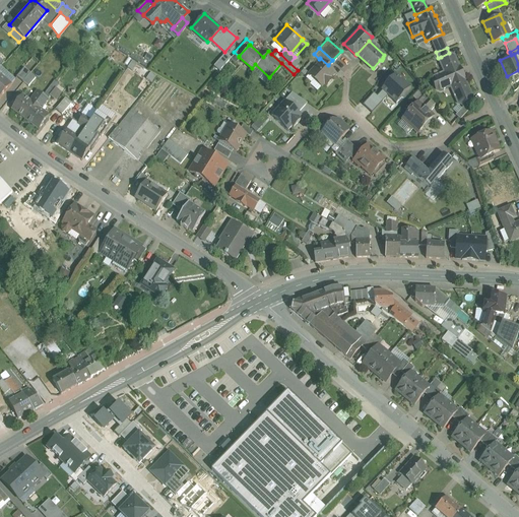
[(470,95),(452,54),(449,53),(441,57),(440,60),(444,71),(434,75),(432,78),(436,87),(439,88),(450,84),(457,101),(460,103),(461,103),(469,99),(470,95)]
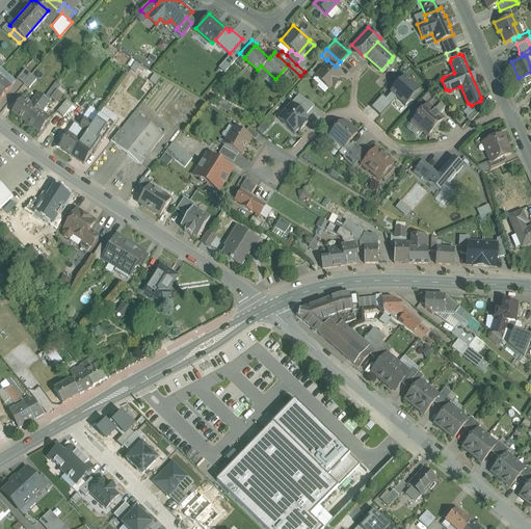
[(336,67),(327,59),(326,60),(315,74),(328,86),(330,84),(333,86),(339,79),(337,77),(342,73),(336,67)]
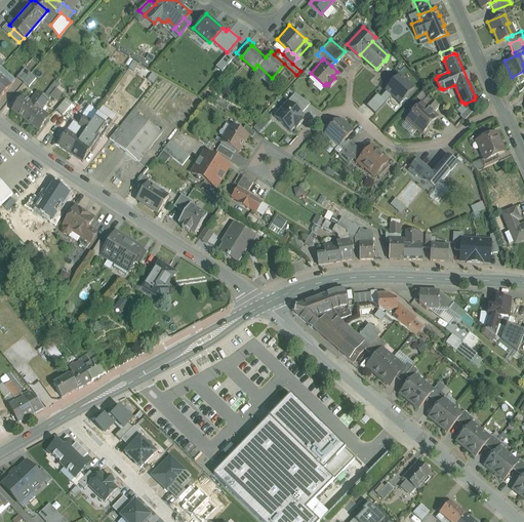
[(257,65),(254,69),(253,71),(267,83),(272,78),(257,65)]
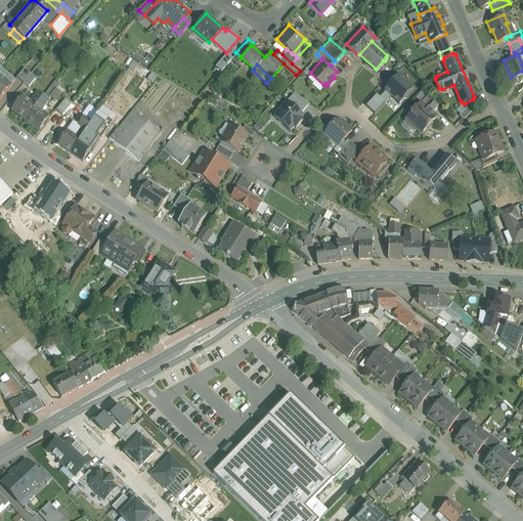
[(23,66),(15,75),(23,81),(30,72),(23,66)]
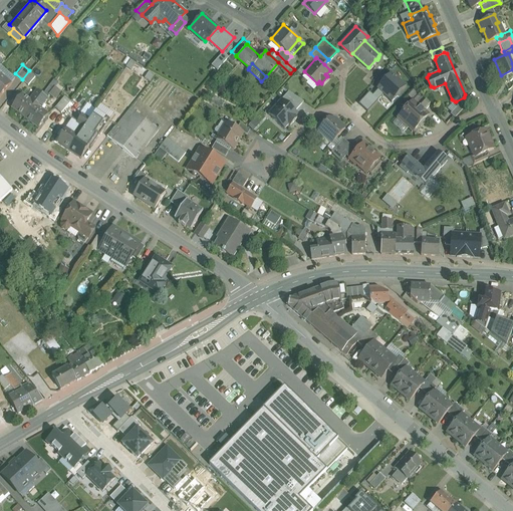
[(29,70),(22,79),(27,83),(34,74),(29,70)]
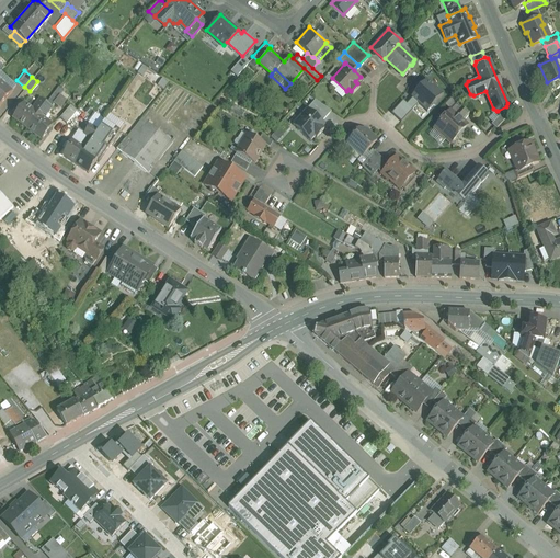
[(0,101),(11,89),(0,79),(0,101)]
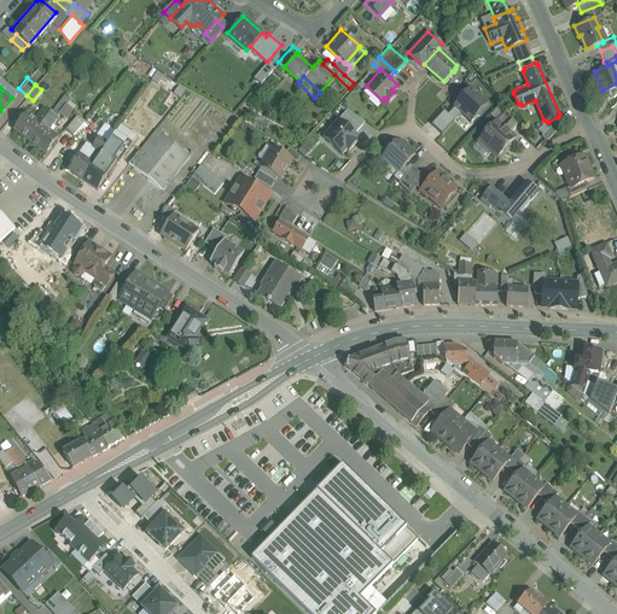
[(60,97),(53,106),(58,111),(65,100),(60,97)]
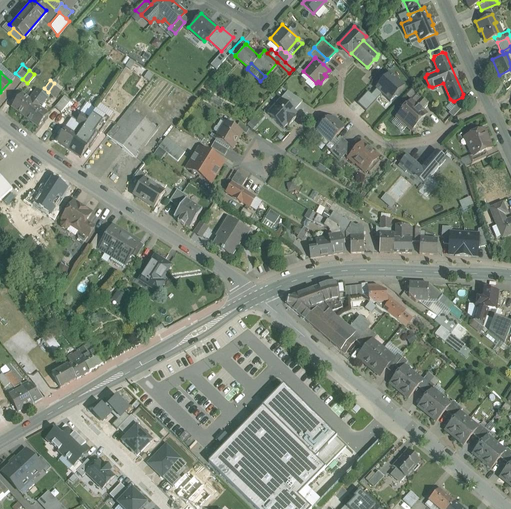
[(29,97),(21,91),(10,105),(24,115),(42,92),(36,87),(29,97)]
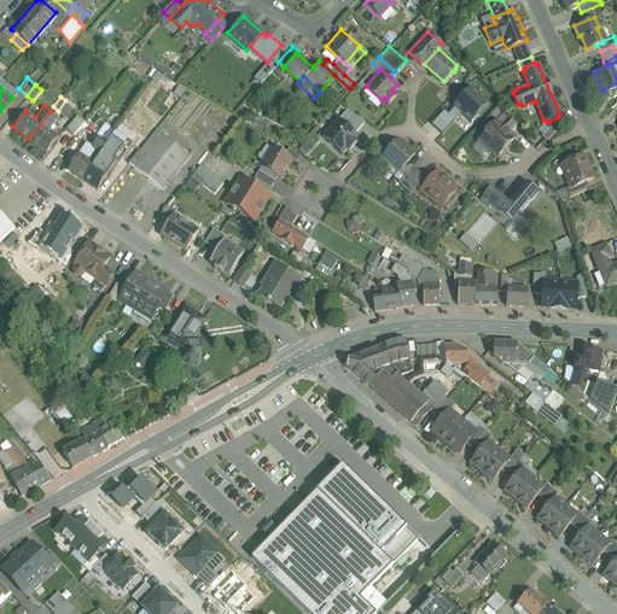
[(516,123),(505,110),(495,120),(508,132),(516,123)]
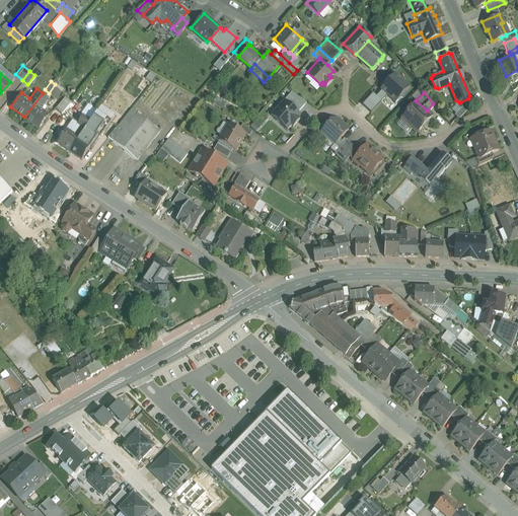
[(43,93),(24,117),(38,127),(42,122),(44,124),(48,119),(46,117),(49,113),(42,106),(49,97),(43,93)]
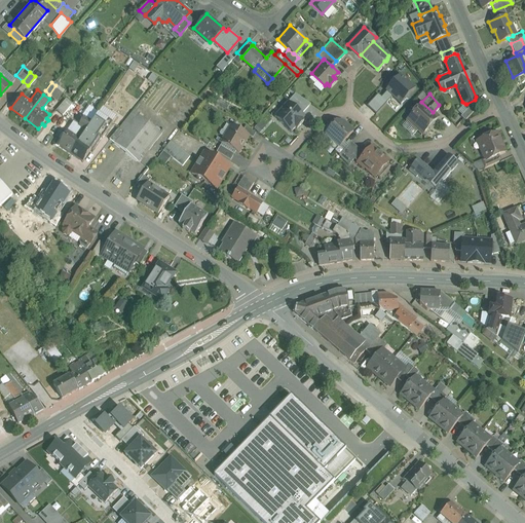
[(65,98),(55,108),(62,113),(71,103),(65,98)]
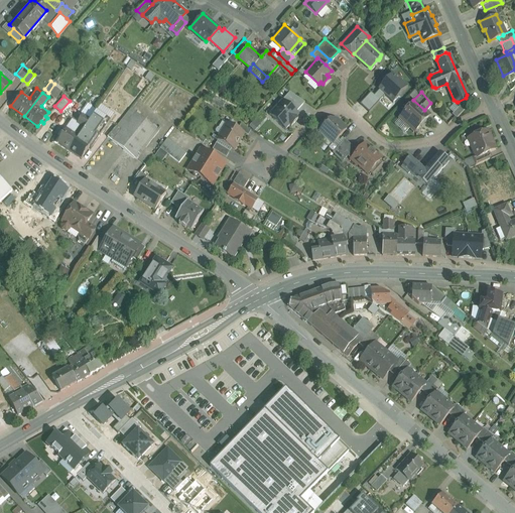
[(466,98),(458,102),(459,105),(451,112),(456,117),(468,104),(466,98)]
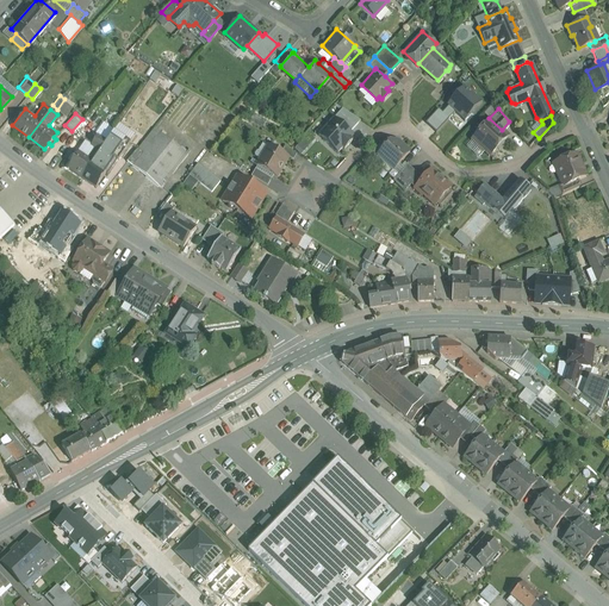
[(353,133),(334,117),(317,135),(337,151),(353,133)]
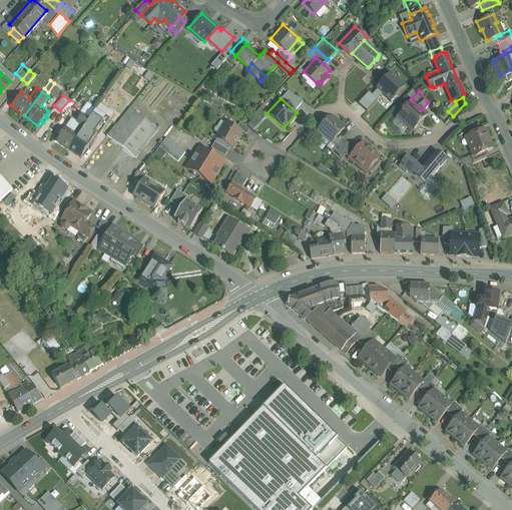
[(411,99),(397,115),(411,128),(426,112),(422,109),(411,99)]
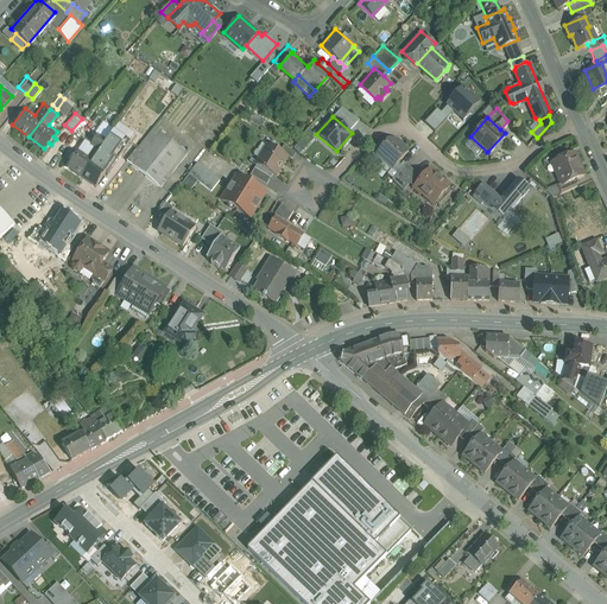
[(109,132),(101,126),(96,132),(106,138),(109,132)]
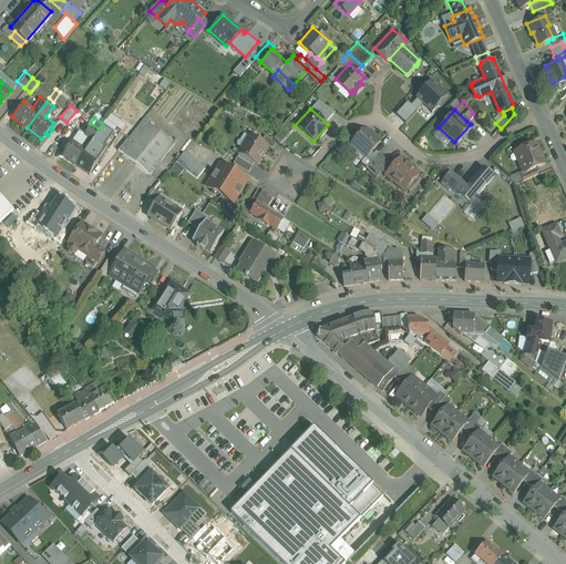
[(105,119),(102,123),(99,129),(106,134),(113,124),(105,119)]
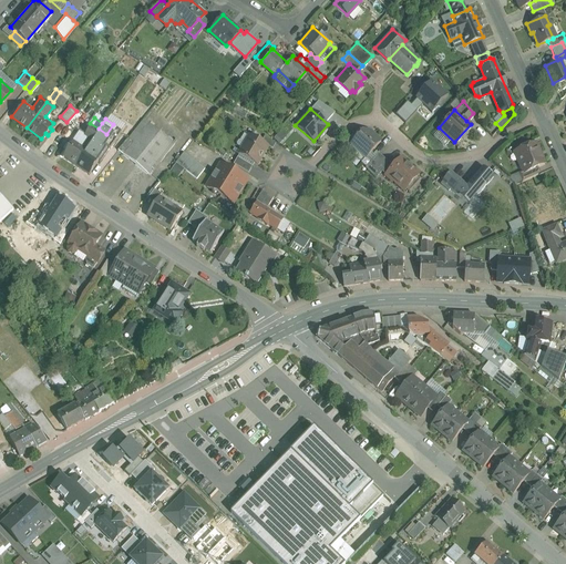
[(123,153),(146,171),(171,140),(147,121),(132,141),(123,153)]
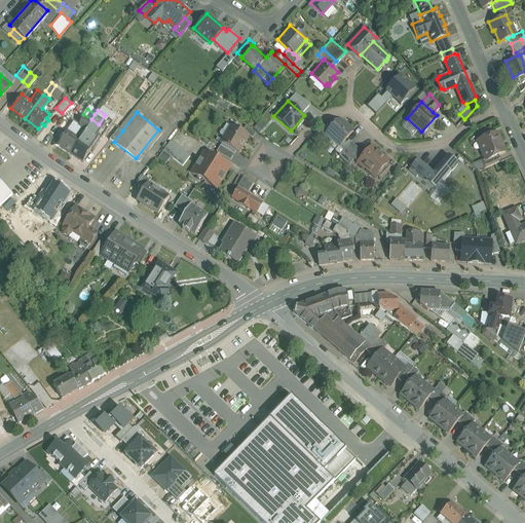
[(91,119),(83,114),(77,123),(80,126),(84,128),(91,119)]
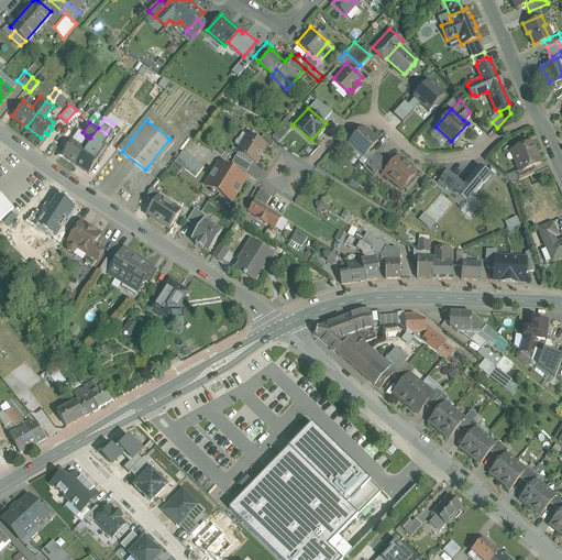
[(98,128),(90,138),(95,141),(98,143),(106,133),(98,128)]
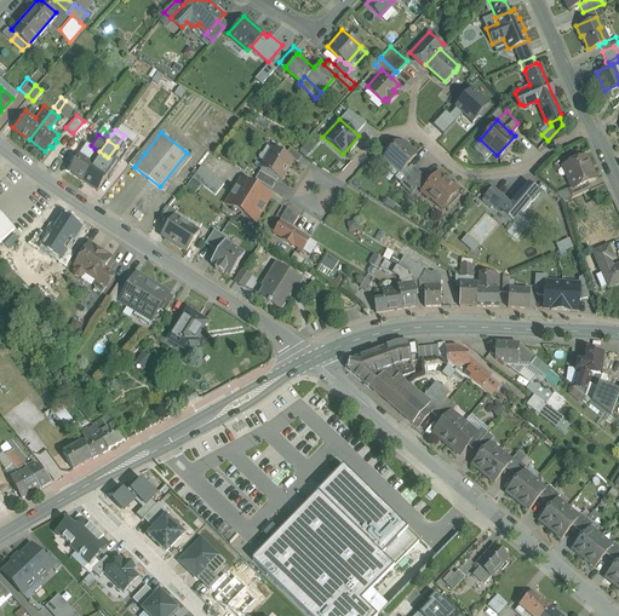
[(405,142),(394,143),(387,150),(383,155),(399,170),(416,151),(405,142)]
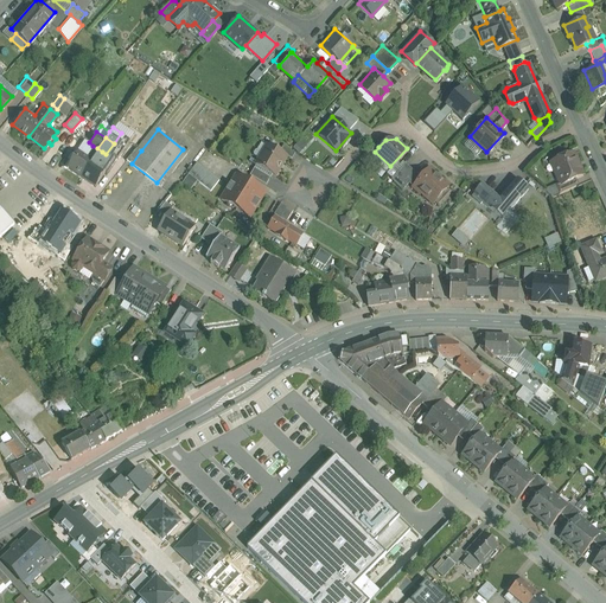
[(286,154),(266,142),(261,149),(256,147),(254,147),(252,151),(253,153),(257,156),(254,162),(274,174),(286,154)]
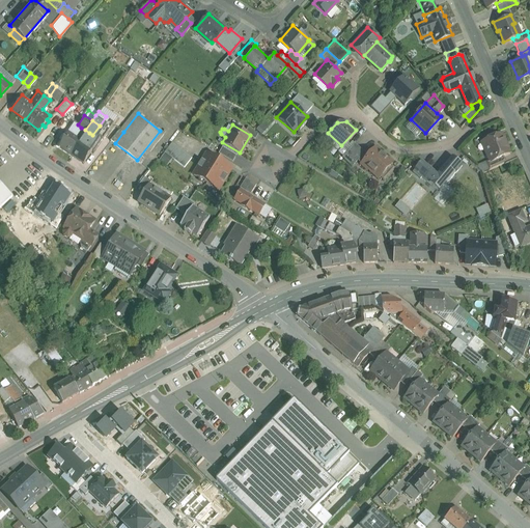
[(331,129),(326,124),(316,134),(323,140),(328,133),(331,129)]
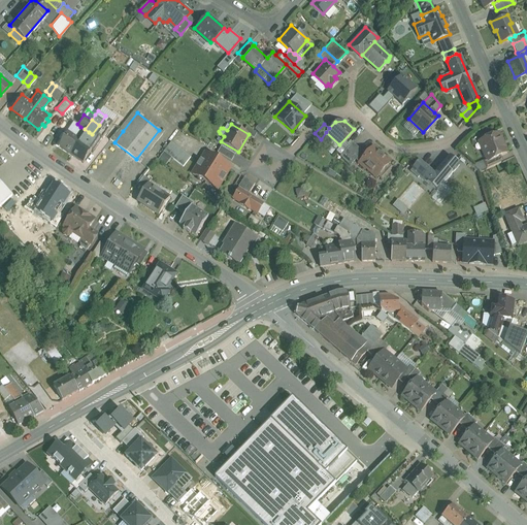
[(256,131),(244,125),(242,129),(253,136),(256,131)]
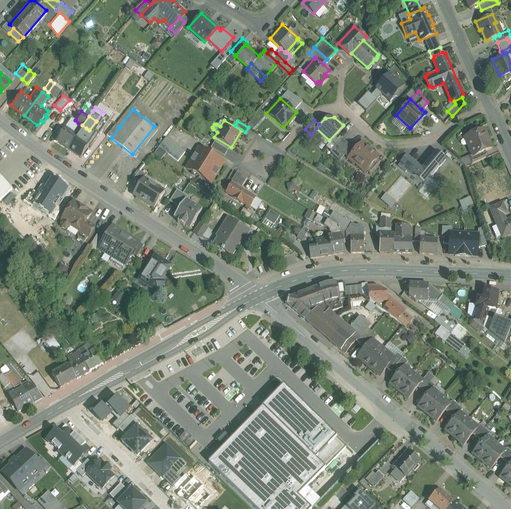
[(78,123),(73,131),(77,134),(82,125),(78,123)]
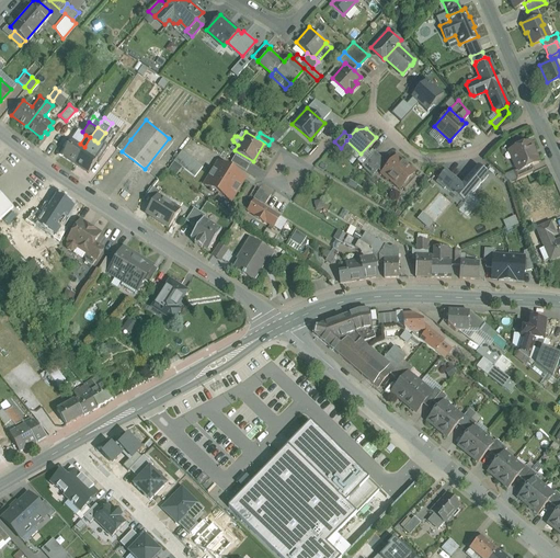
[(125,135),(116,147),(122,151),(130,139),(125,135)]
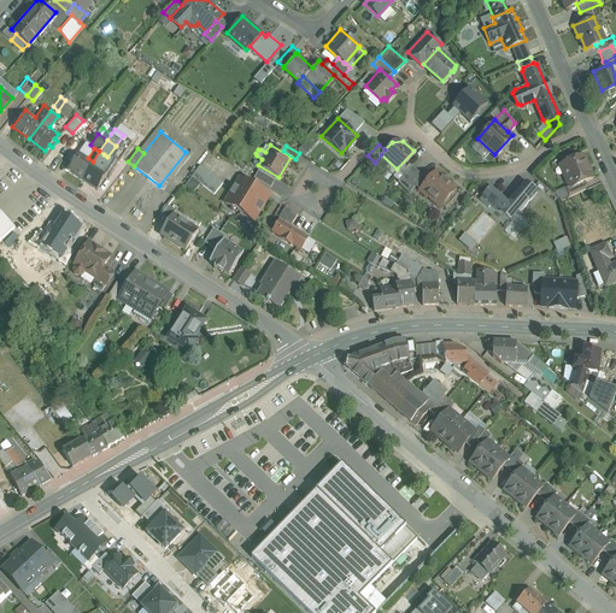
[(99,151),(93,161),(98,164),(104,154),(99,151)]
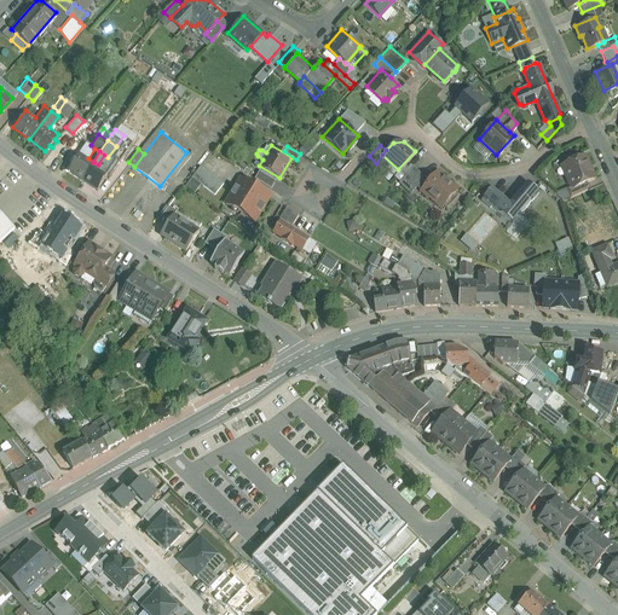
[(79,152),(68,168),(82,178),(93,162),(88,158),(79,152)]
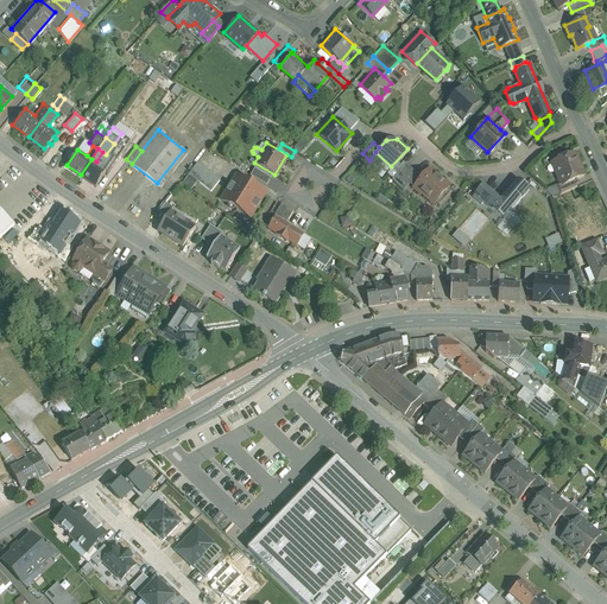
[(573,151),(563,156),(562,156),(558,153),(555,156),(554,159),(554,160),(551,160),(561,183),(561,184),(573,178),(582,175),(573,151)]
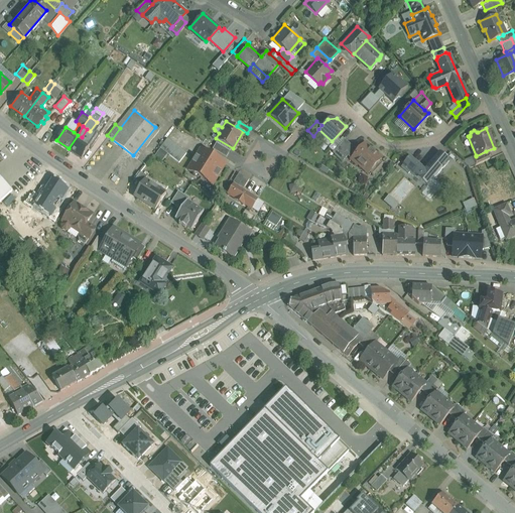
[(82,137),(78,135),(69,148),(80,156),(89,142),(82,137)]
